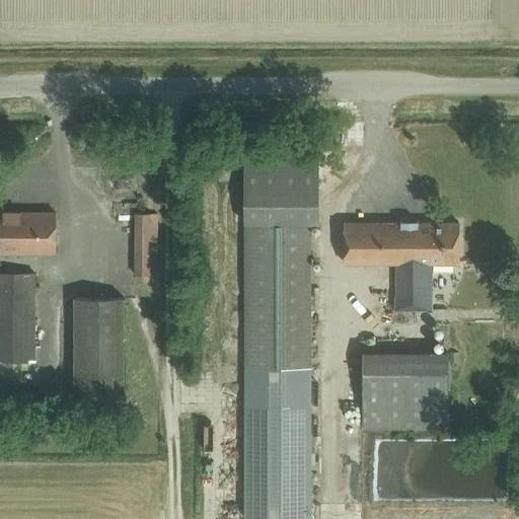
[(245,146),(245,367),(310,367),(310,222),(318,222),(318,146),(245,146)]
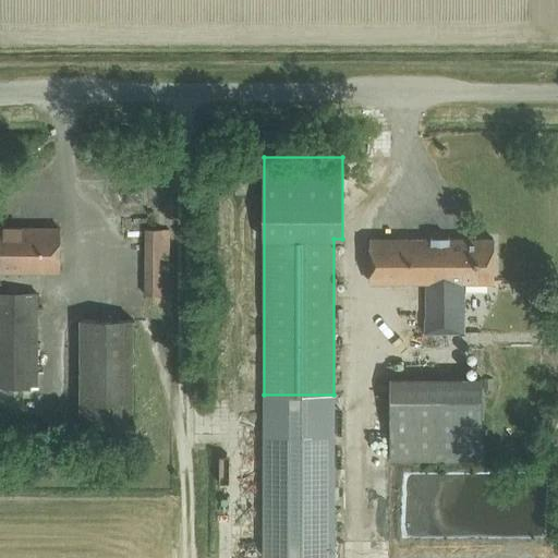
[(0,273),(37,273),(58,273),(58,229),(0,228),(0,273)]
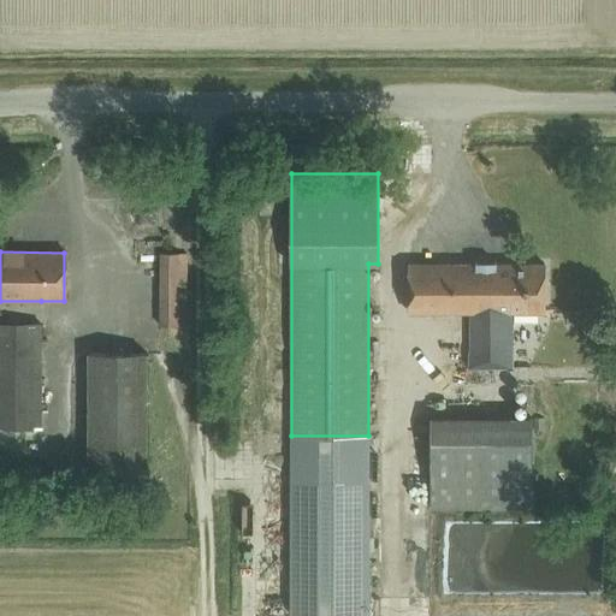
[(187,329),(188,253),(159,252),(159,327),(187,329)]
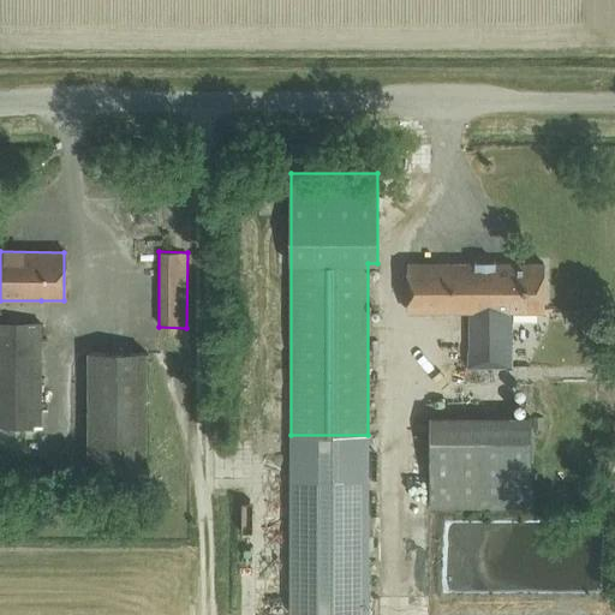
[(544,311),(544,263),(408,263),(408,311),(469,311),(469,365),(512,366),(512,311),(544,311)]
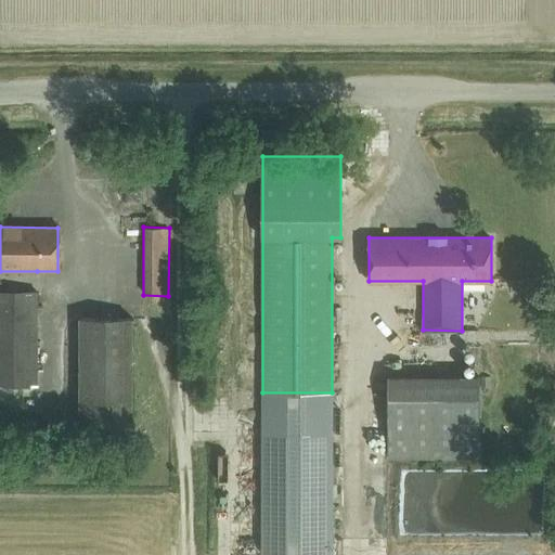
[(0,386),(37,387),(37,292),(0,291),(0,386)]
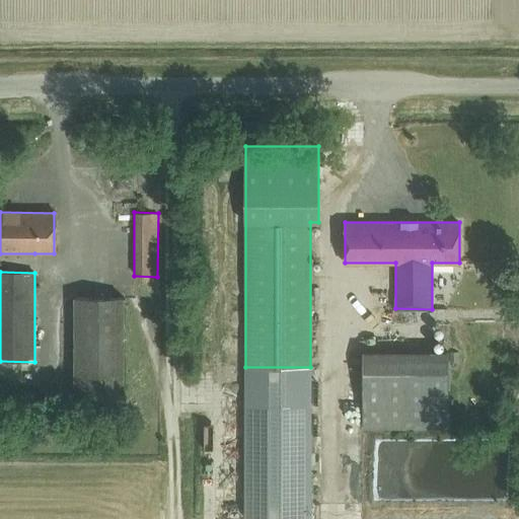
[(125,395),(125,297),(75,297),(74,395),(125,395)]
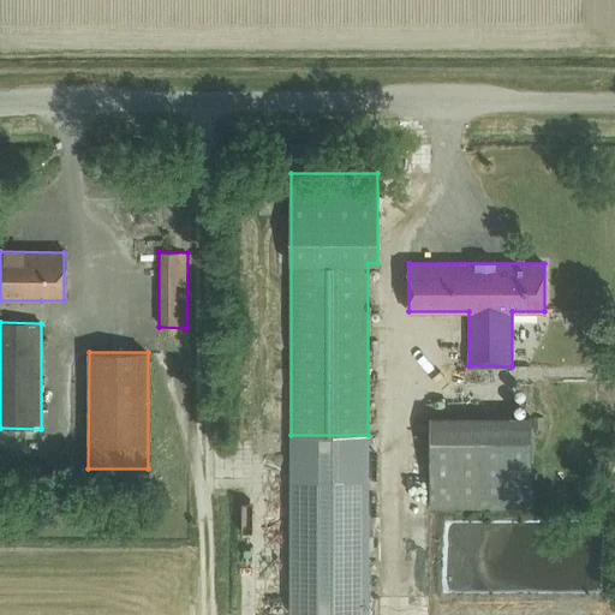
[(429,417),(429,506),(531,506),(531,417),(429,417)]
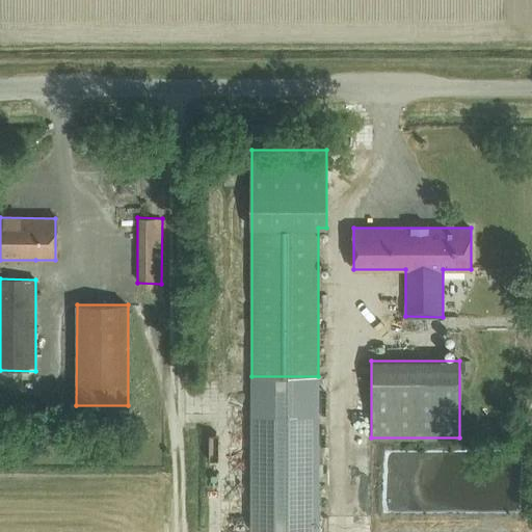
[(318,376),(251,376),(251,531),(318,531),(318,376)]
